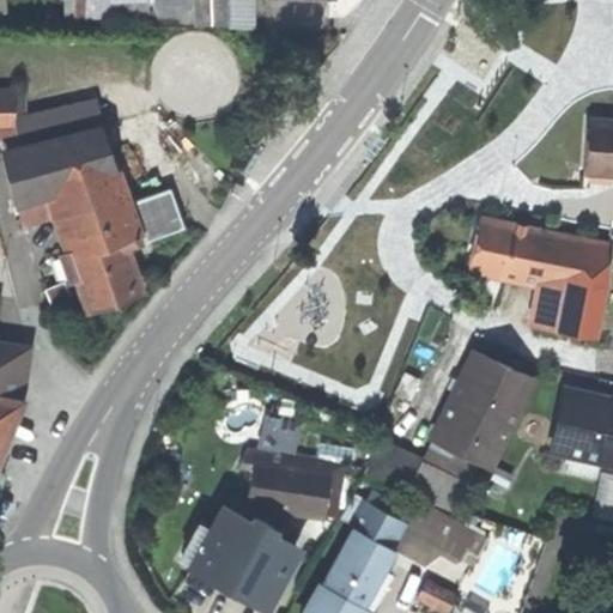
[(65,24),(195,30),(195,0),(105,0),(107,1),(65,1),(65,24)]
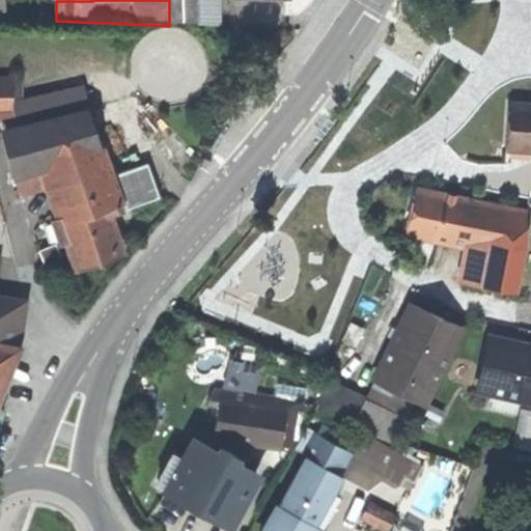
[(221,27),(221,0),(169,0),(169,26),(221,27)]
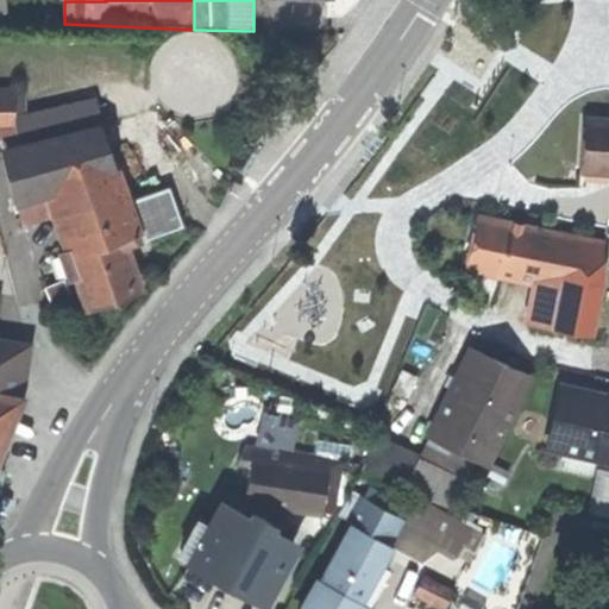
[(261,0),(261,1),(322,0),(327,0),(327,18),(344,18),(359,1),(359,0),(261,0)]
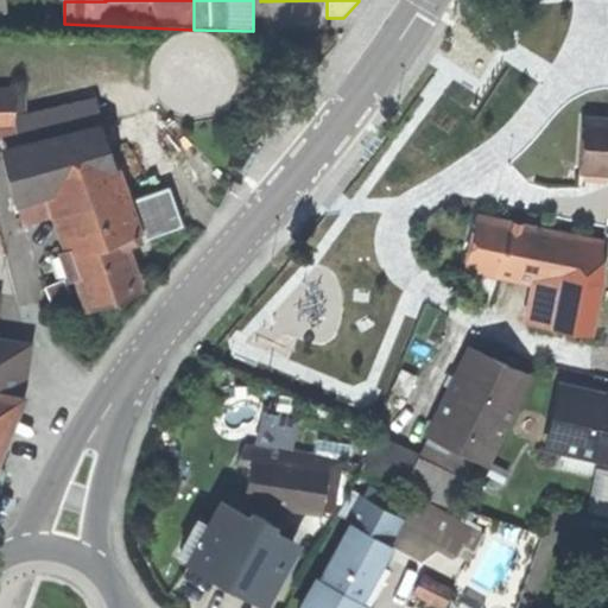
[(0,130),(17,131),(17,116),(16,93),(0,93),(0,130)]
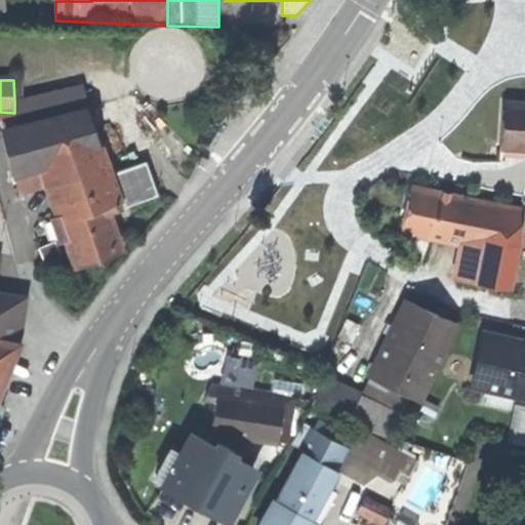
[(63,244),(73,273),(142,250),(126,210),(114,176),(81,87),(14,101),(14,113),(0,112),(0,120),(15,199),(43,191),(53,218),(48,220),(57,246),(63,244)]
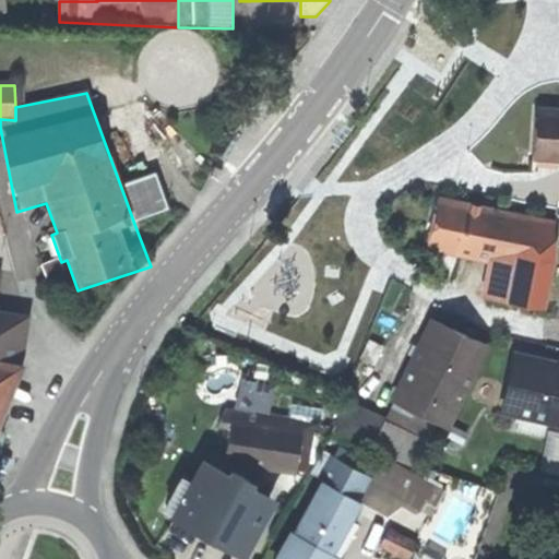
[(558,102),(502,104),(504,163),(558,161),(558,102)]
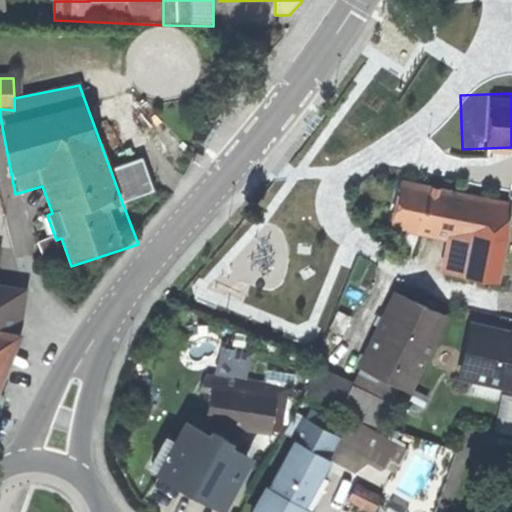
[(111,172),(123,205),(154,193),(142,162),(111,172)]
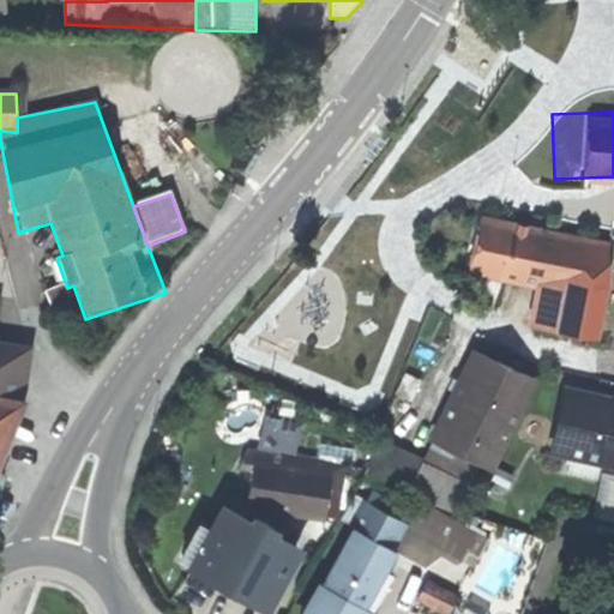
[(611,238),(468,220),(461,277),(558,289),(552,343),(596,349),(611,238)]
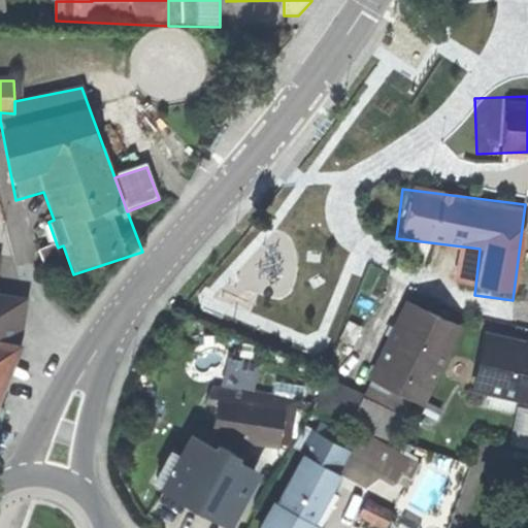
[(0,397),(22,348),(28,300),(0,297),(0,397)]
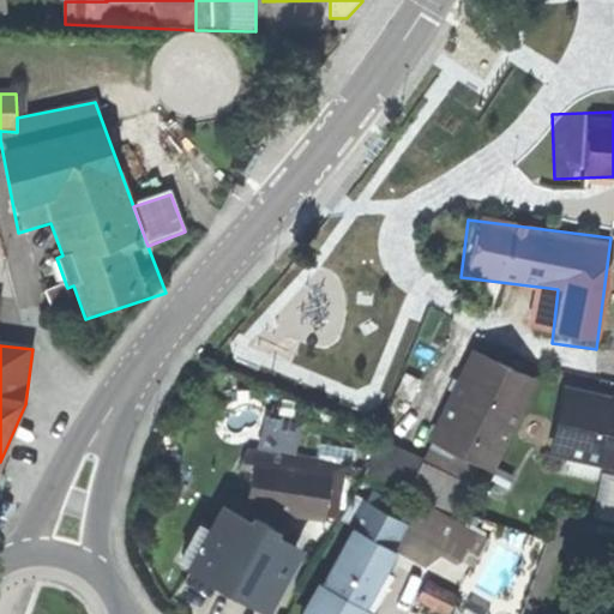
[(536,381),(473,351),(421,462),(468,486),(475,471),(492,475),(536,381)]
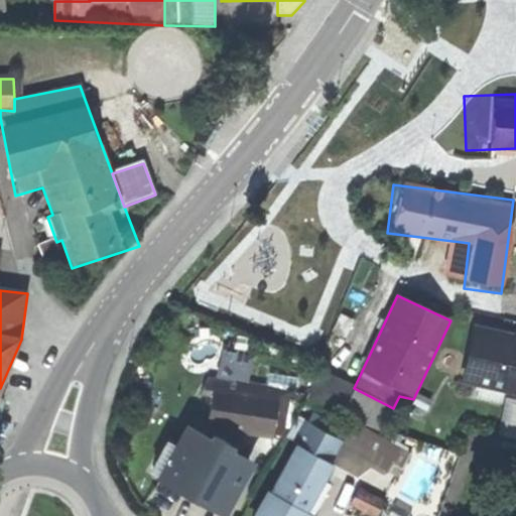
[(515,330),(471,324),(460,382),(515,396),(515,330)]
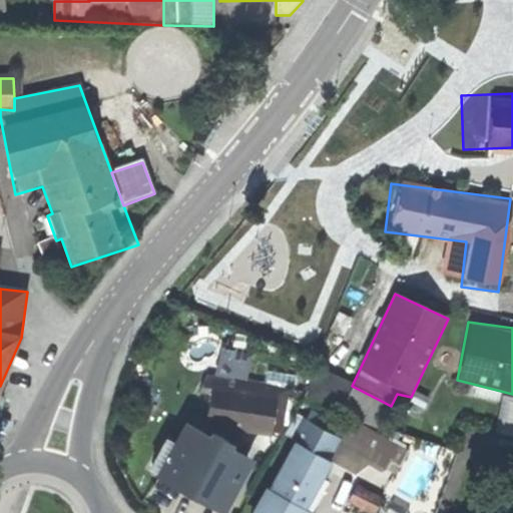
[(228,353),(222,380),(244,383),(252,359),(228,353)]
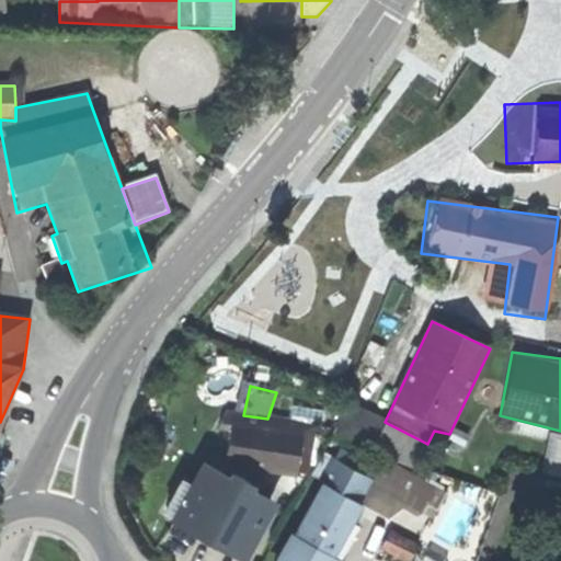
[(294,410),(292,423),(307,425),(309,412),(294,410)]
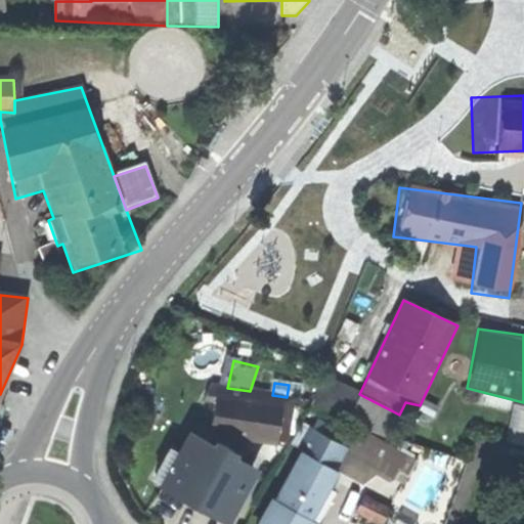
[(218,386),(210,435),(285,447),(293,398),(287,397),(272,395),(250,391),(227,388),(218,386)]
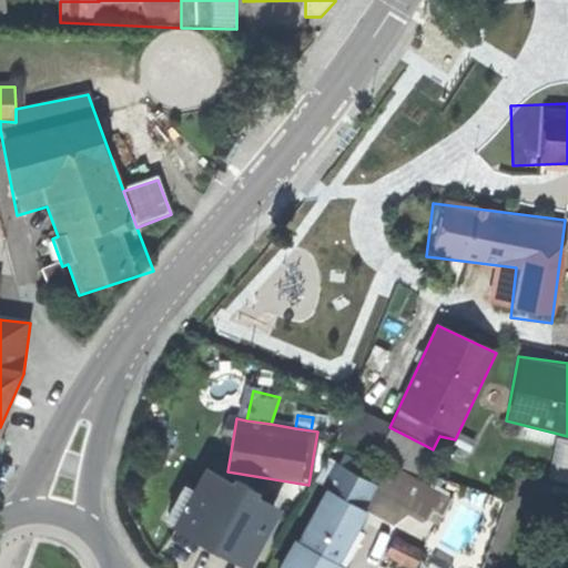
[(336,567),(377,488),(335,465),(279,567),(336,567)]
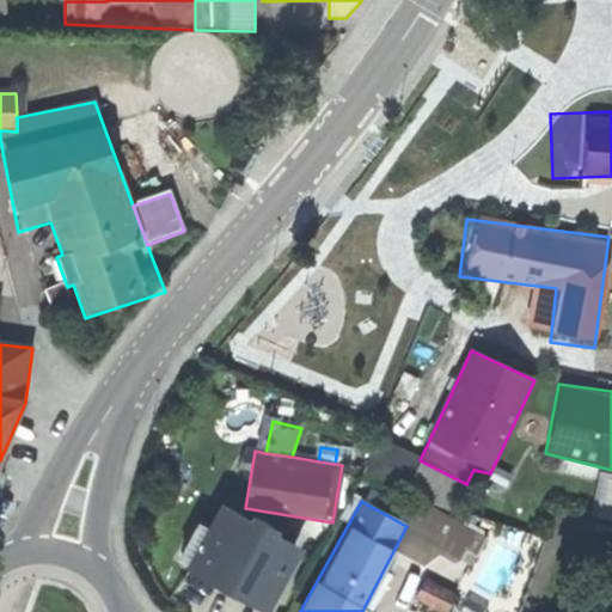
[(295,545),(224,507),(193,565),(264,603),(295,545)]
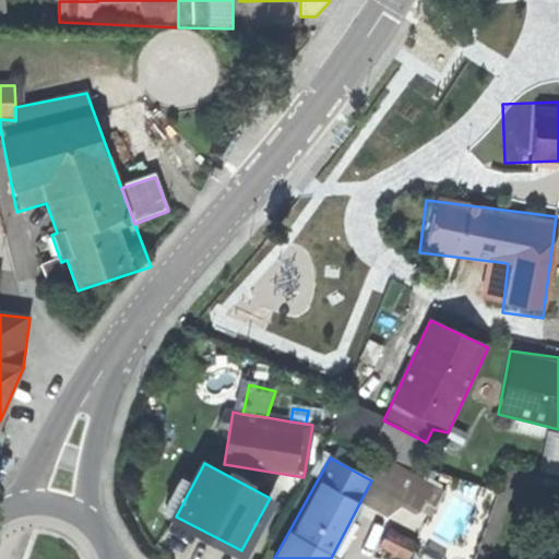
[(411,558),(417,545),(389,533),(380,552),(394,558),(411,558)]
